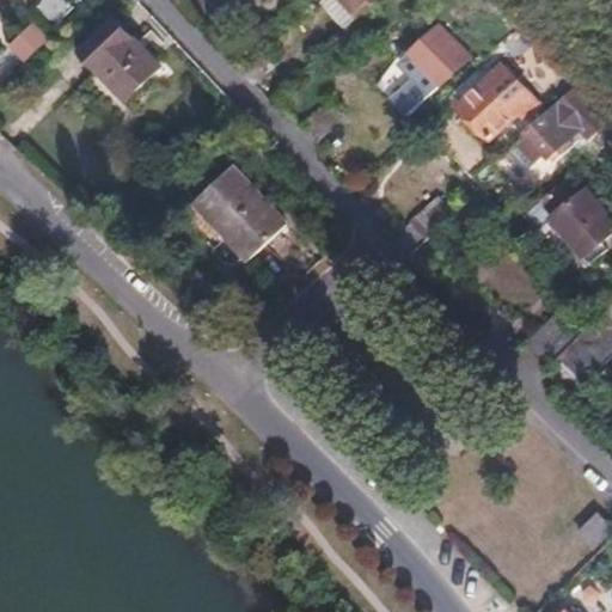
[(13,0),(0,0),(0,10),(2,12),(13,0)]
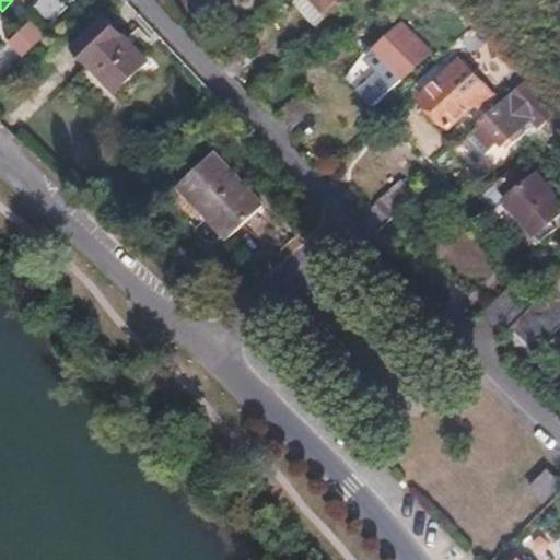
[(60,0),(38,0),(33,10),(55,24),(68,4),(60,0)]
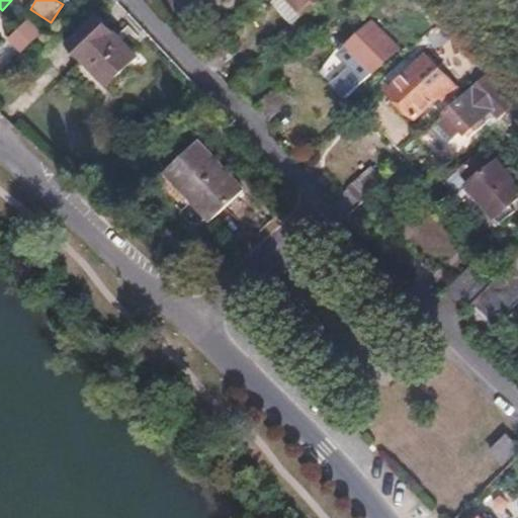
[(319,0),(289,0),(304,14),(319,0)]
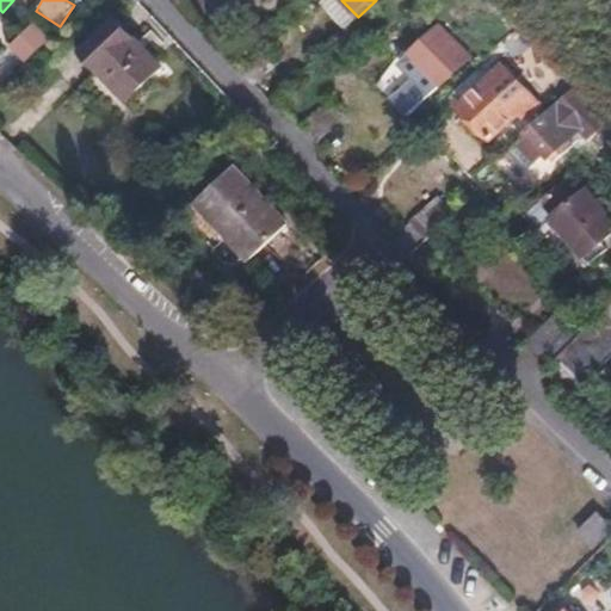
[(119,109),(160,69),(162,67),(117,19),(82,54),(98,69),(99,72),(91,79),(119,109)]
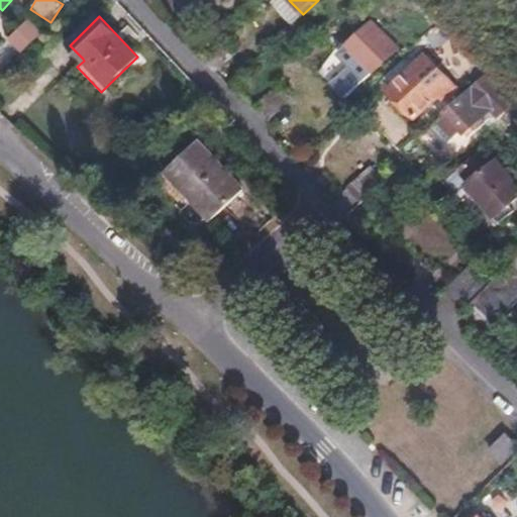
[(28,19),(9,39),(23,54),(43,32),(28,19)]
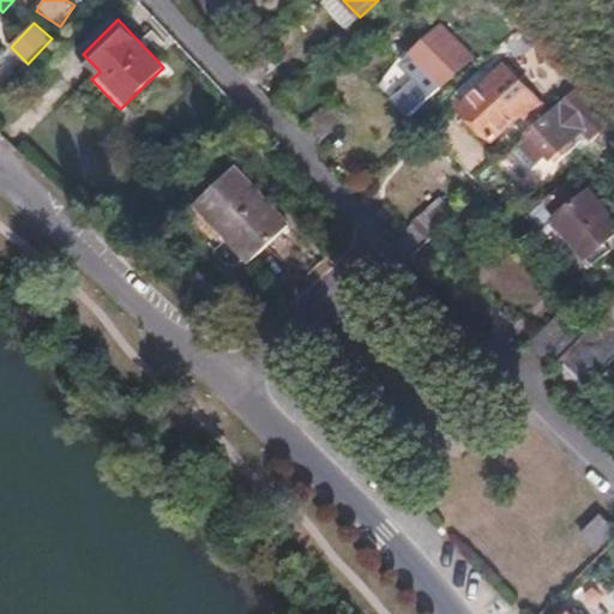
[(431,97),(470,59),(441,28),(401,66),(431,97)]
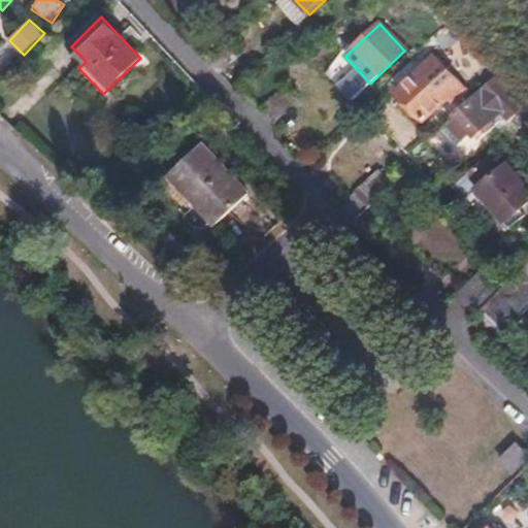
[(465,90),(434,59),(398,93),(424,122),(449,98),(453,101),(465,90)]
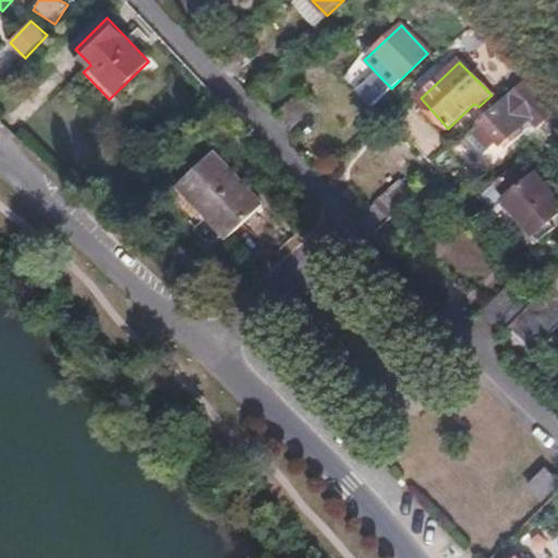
[(553,110),(521,82),(482,122),(505,144),(530,114),(538,123),(553,110)]
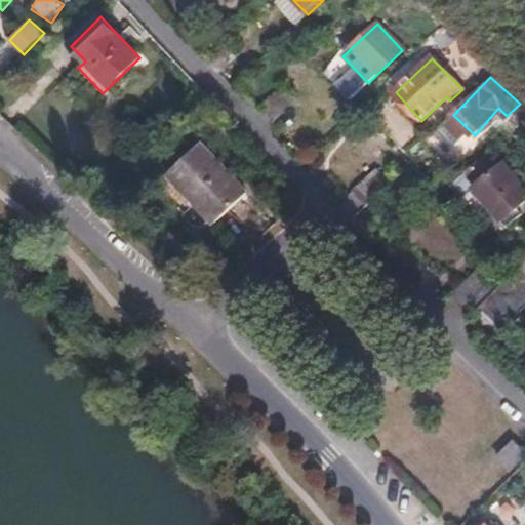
[(242,194),(194,147),(163,177),(211,227),(242,194)]
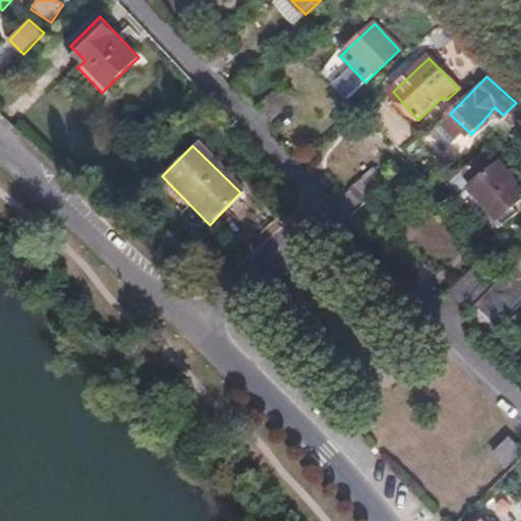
[(509,188),(481,157),(450,183),(471,208),(476,204),(484,211),(509,188)]
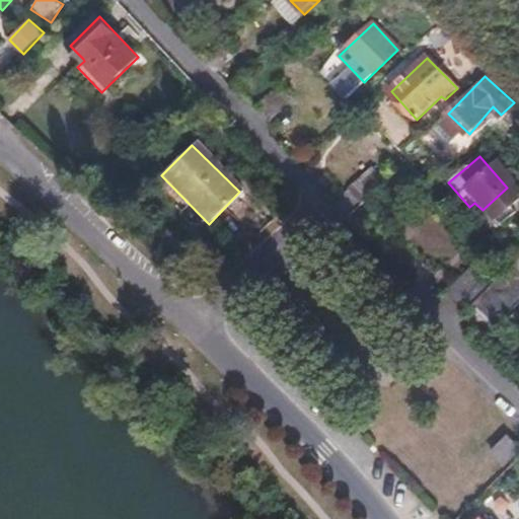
[(347,213),(381,180),(367,165),(331,198),(347,213)]
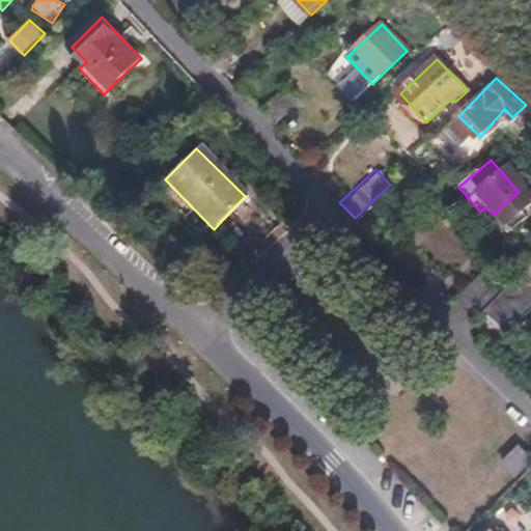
[(486,311),(495,317),(511,333),(530,312),(530,262),(510,285),(486,311)]
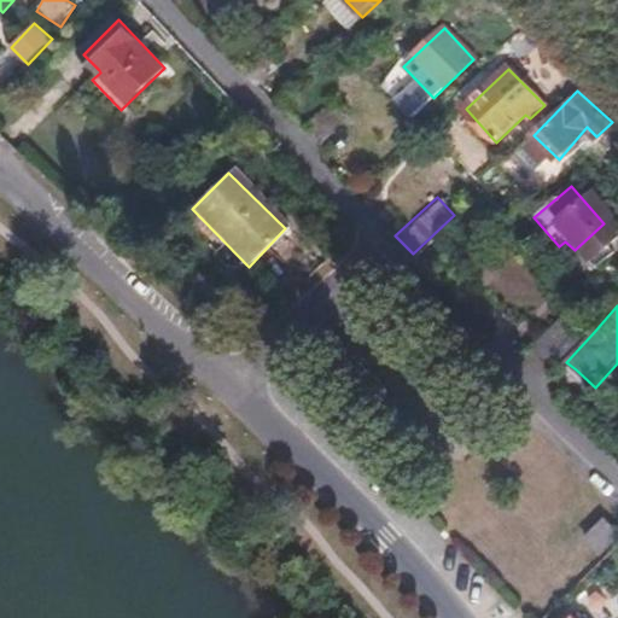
[(566,362),(594,332),(571,309),(532,348),(557,372),(566,362)]
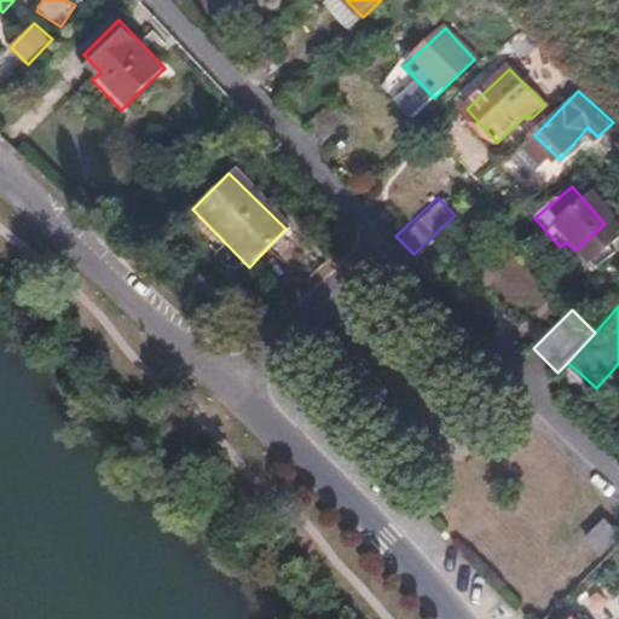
[(605,555),(618,539),(618,531),(608,520),(590,539),(605,555)]
